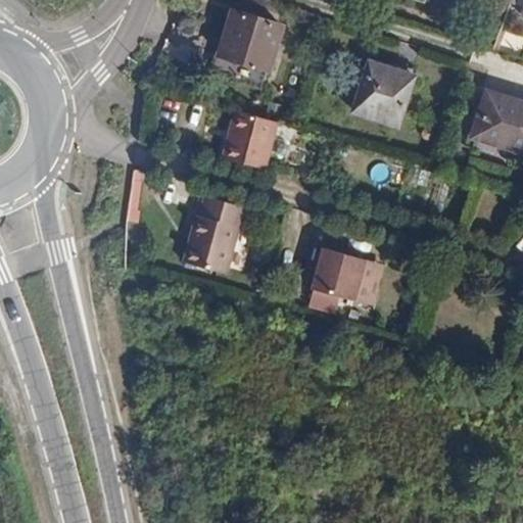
[(231,9),(217,53),(268,68),(281,26),(231,9)]
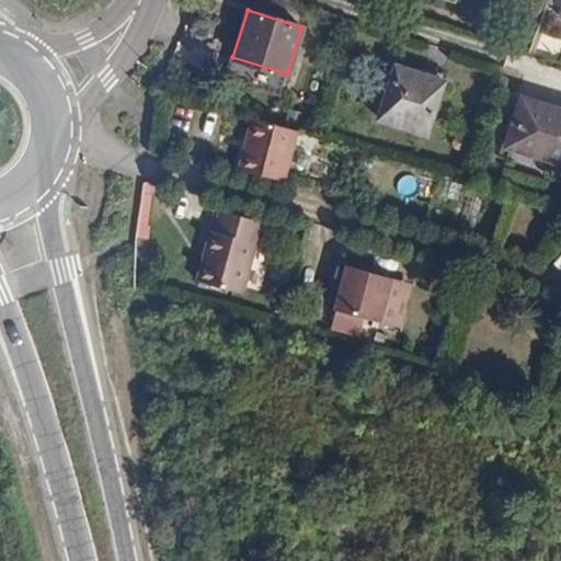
[(395,67),(378,121),(424,135),(441,82),(395,67)]
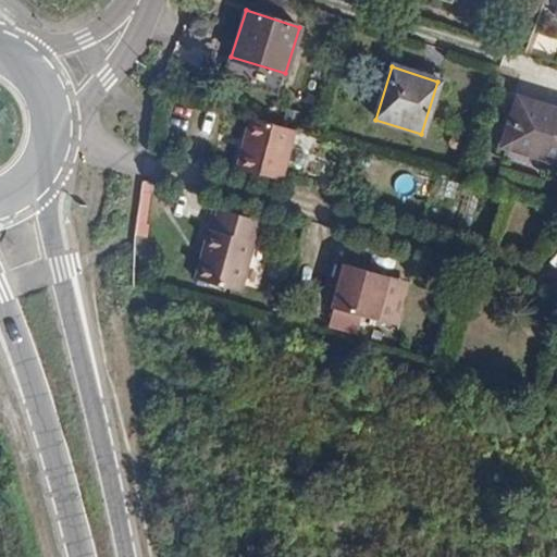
[(556,108),(517,97),(504,138),(546,151),(545,157),(556,160),(556,108)]
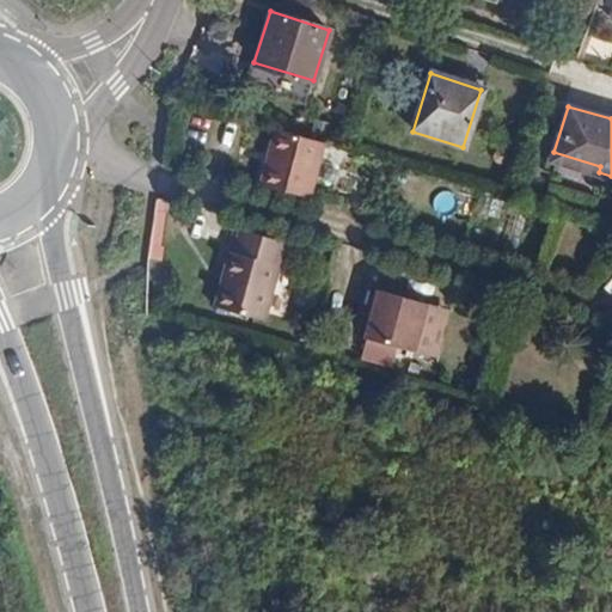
[(274,127),(258,183),(310,197),(325,141),(274,127)]
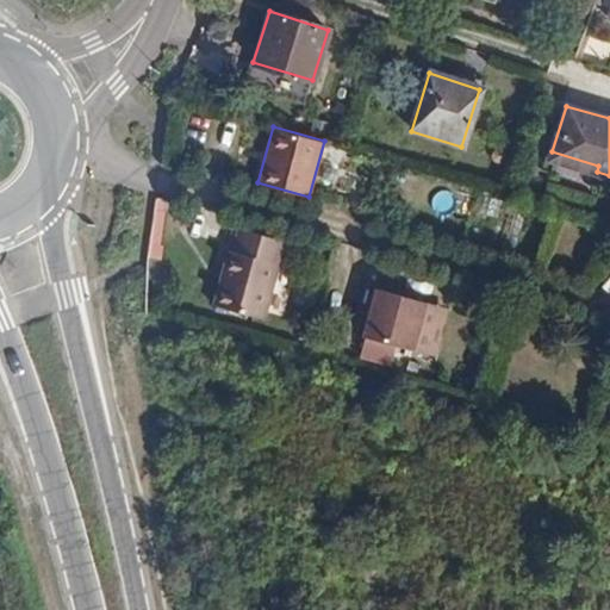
[(262,321),(287,238),(236,224),(211,306),(262,321)]
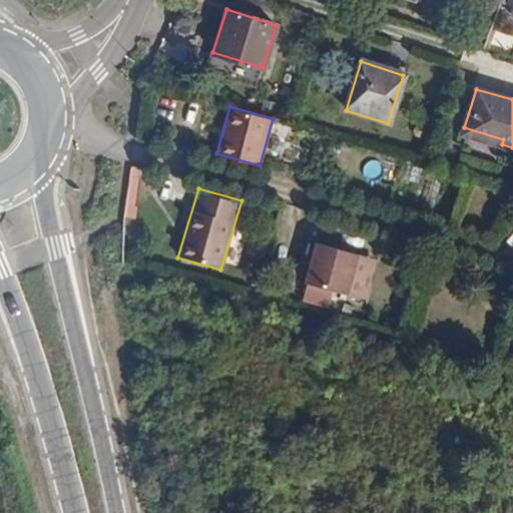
[(361,250),(316,238),(304,282),(309,283),(334,290),(349,294),(350,292),(361,250)]
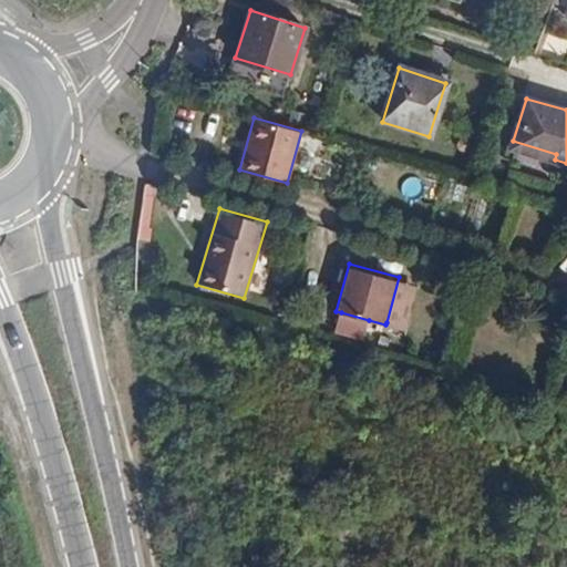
[(416,281),(399,277),(387,322),(404,327),(416,281)]
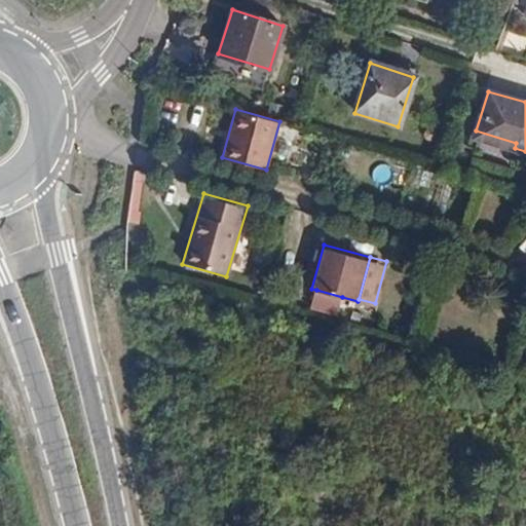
[(338,313),(342,297),(316,290),(312,306),(338,313)]
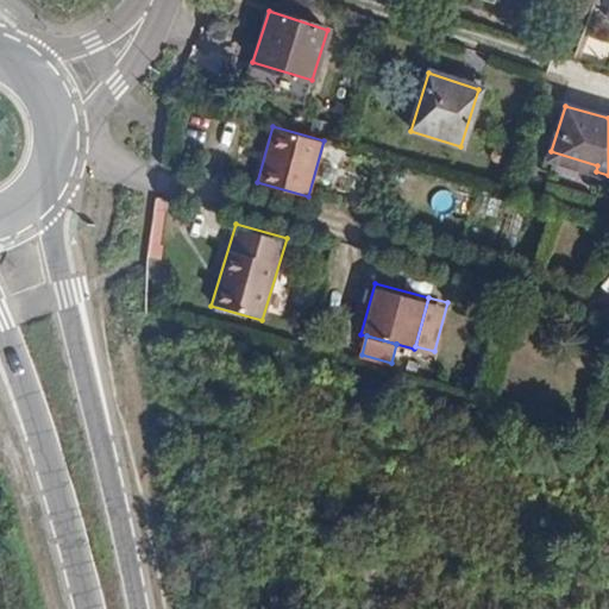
All buildings are outlined.
